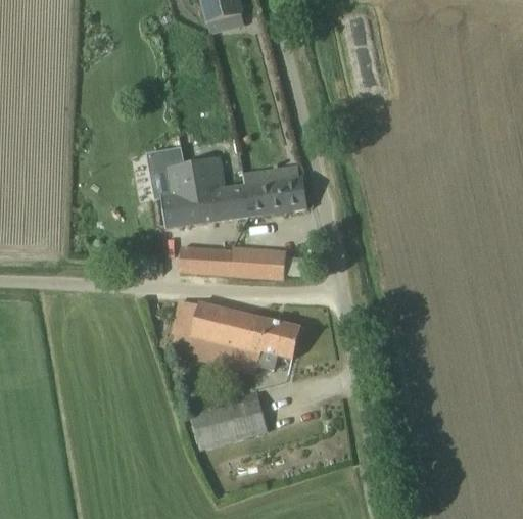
[(201,0),(207,20),(241,12),(237,0),(201,0)]
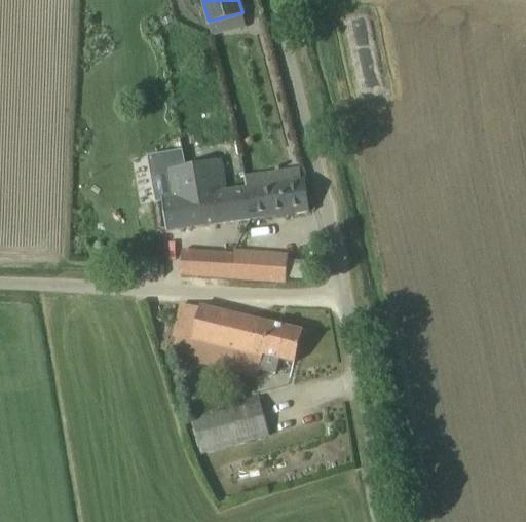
[(212,189),(224,188),(220,156),(165,164),(172,195),(161,196),(165,228),(216,221),(212,189)]
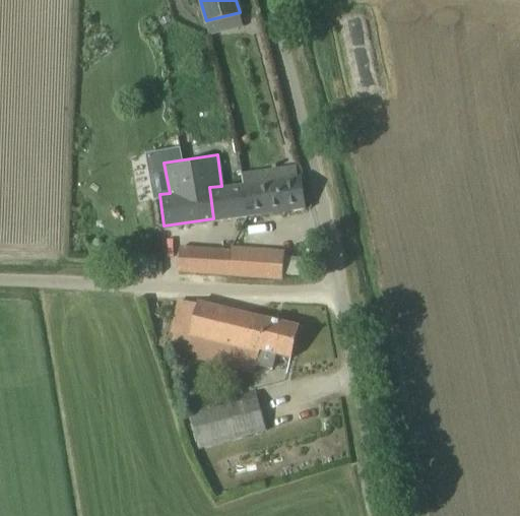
[(243,183),(247,214),(305,206),(301,175),(243,183)]
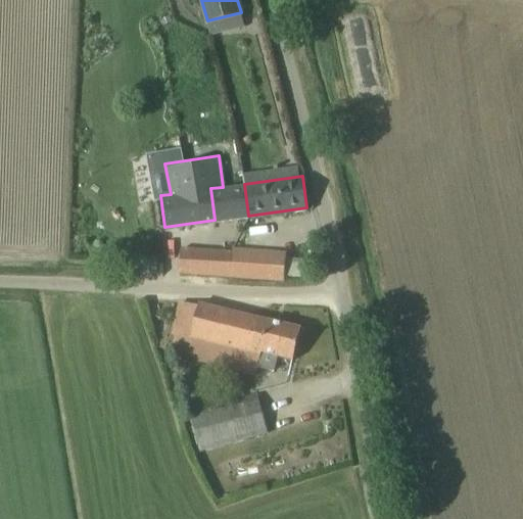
[(210,188),(215,220),(248,216),(244,184),(223,187),(210,188)]
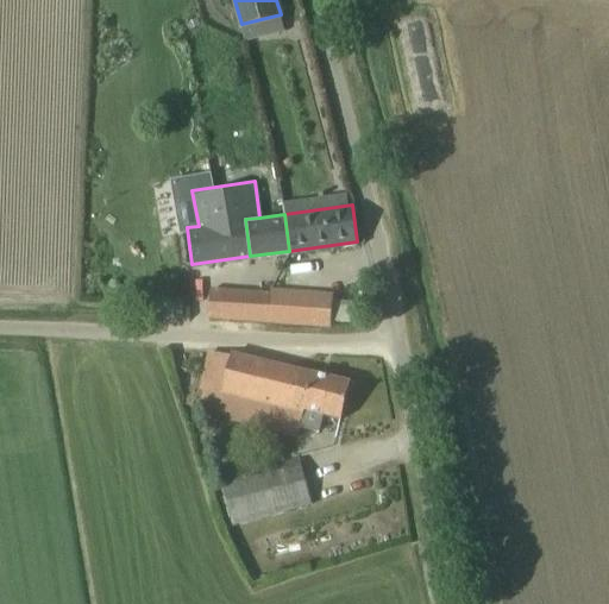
[(208,314),(281,320),(283,293),(211,287),(208,314)]
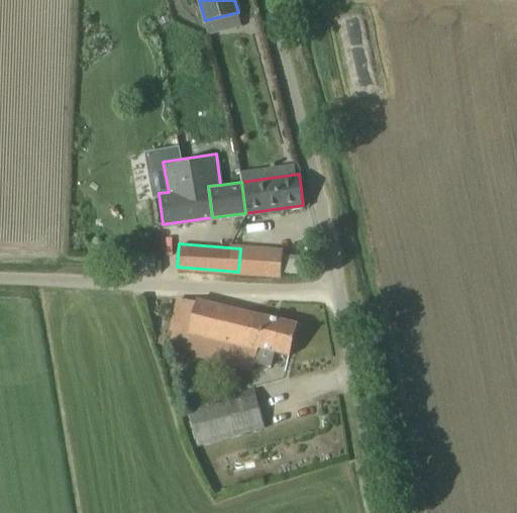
[(289,353),(297,322),(196,298),(196,301),(177,297),(170,327),(174,328),(171,342),(184,346),(183,350),(252,368),(254,360),(270,364),(274,349),(289,353)]
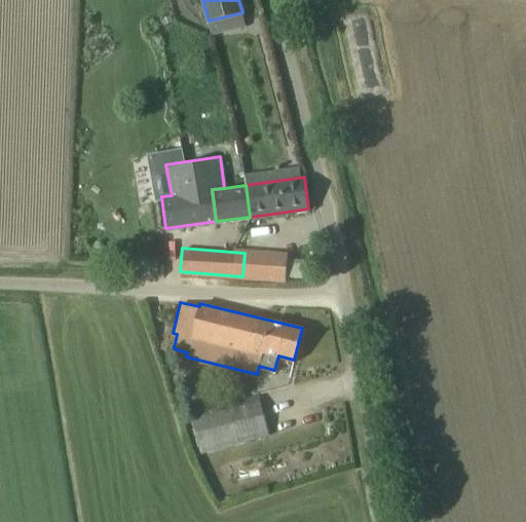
[(268,433),(258,396),(191,414),(200,450),(268,433)]
